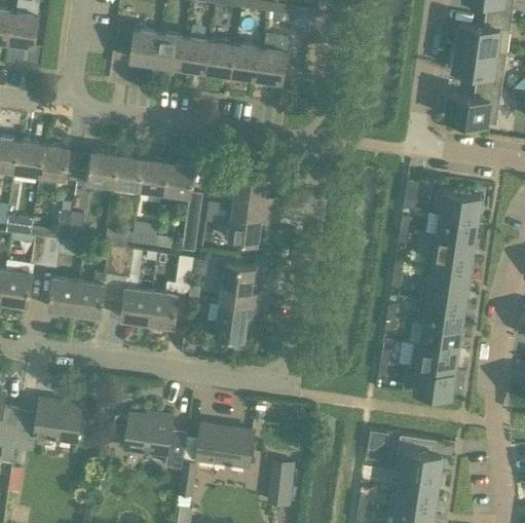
[(240,9),(241,0),(216,0),(215,5),(240,9)]
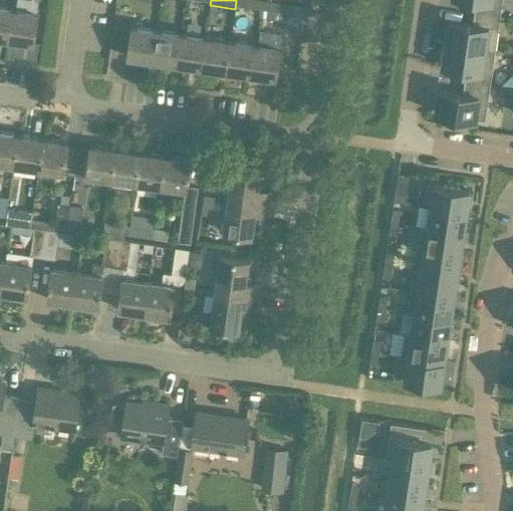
[(236,0),(235,9),(259,12),(260,2),(245,0),(236,0)]
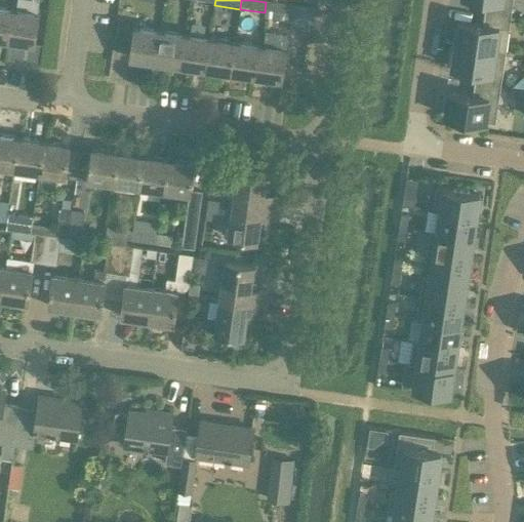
[(481,0),(485,1),(483,14),(510,17),(512,0),(481,0)]
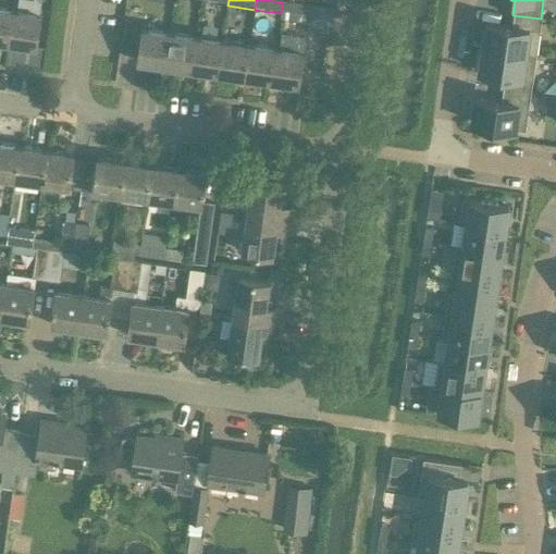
[(282,2),(281,13),(309,17),(310,7),(282,2)]
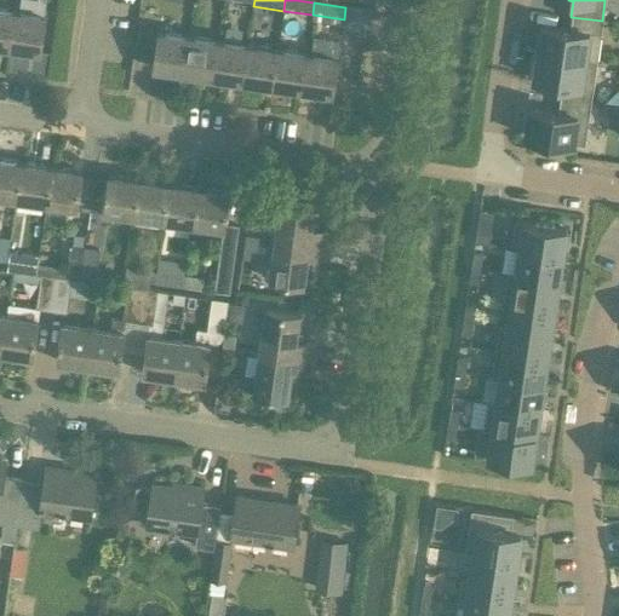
[(0,49),(10,51),(16,13),(0,11),(0,49)]
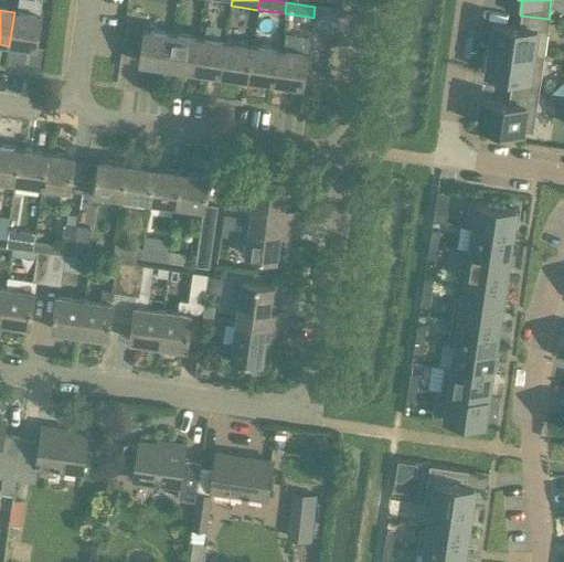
[(14,12),(9,46),(36,51),(41,17),(14,12)]
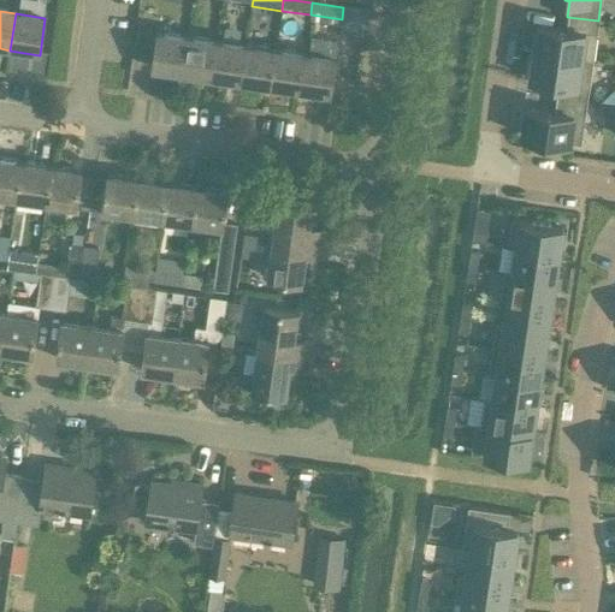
[(533,54),(592,63),(598,21),(567,17),(566,27),(537,23),(533,54)]
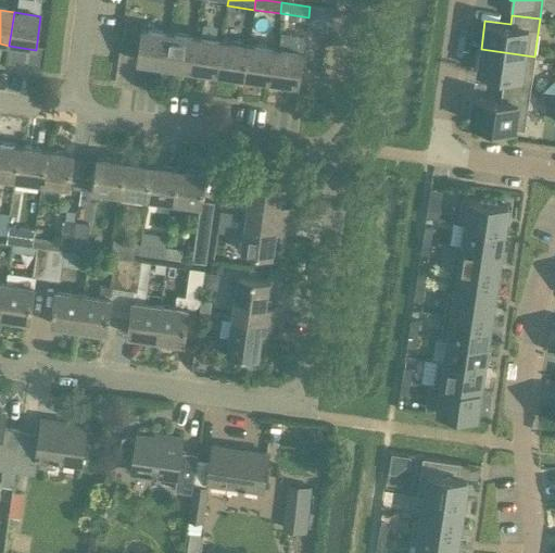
[(137,64),(162,68),(167,35),(141,32),(137,64)]
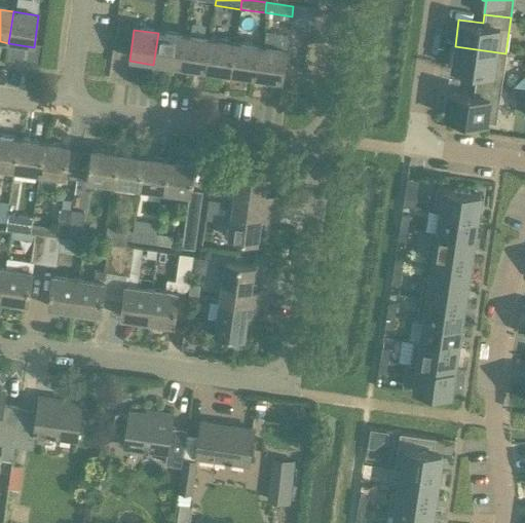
[(153,65),(180,69),(184,37),(158,33),(153,65)]
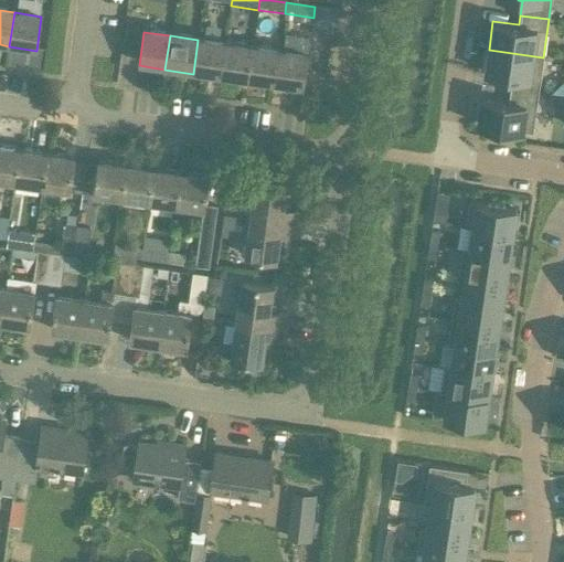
[(198,40),(193,74),(221,77),(226,43),(198,40)]
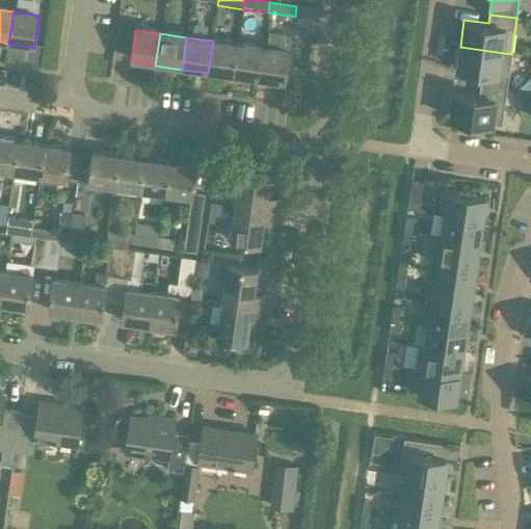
[(208,73),(234,77),(238,45),(213,41),(208,73)]
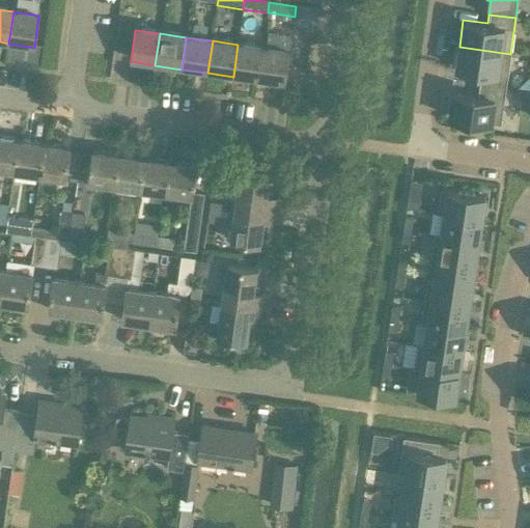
[(233,77),(260,80),(263,49),(238,45),(233,77)]
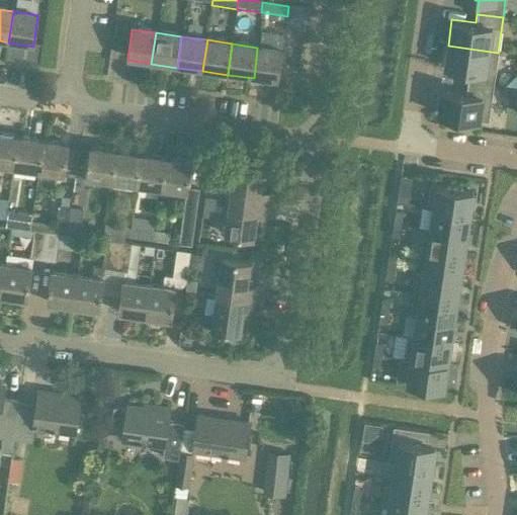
[(493,87),(498,53),(448,46),(444,68),(468,71),(466,84),(493,87)]
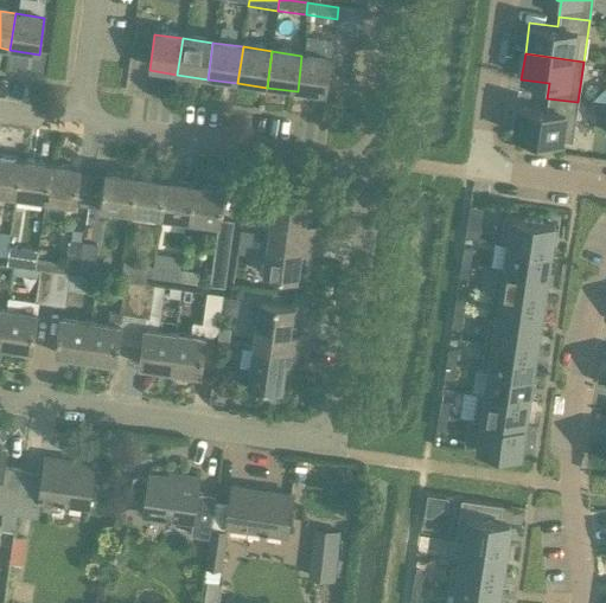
[(326,96),(331,59),(301,56),(298,91),(326,96)]
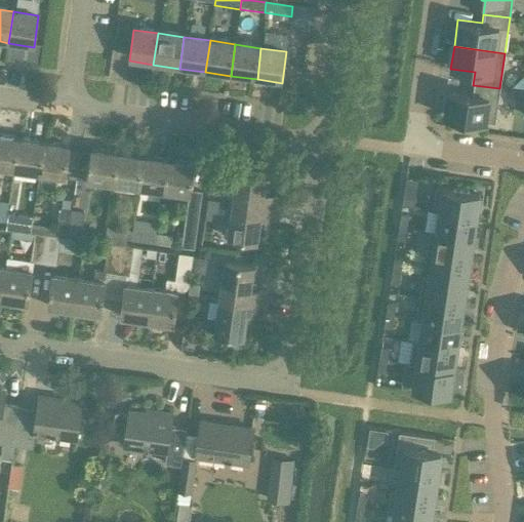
[(499,88),(473,85),(472,96),(447,93),(444,117),(494,125),(499,88)]
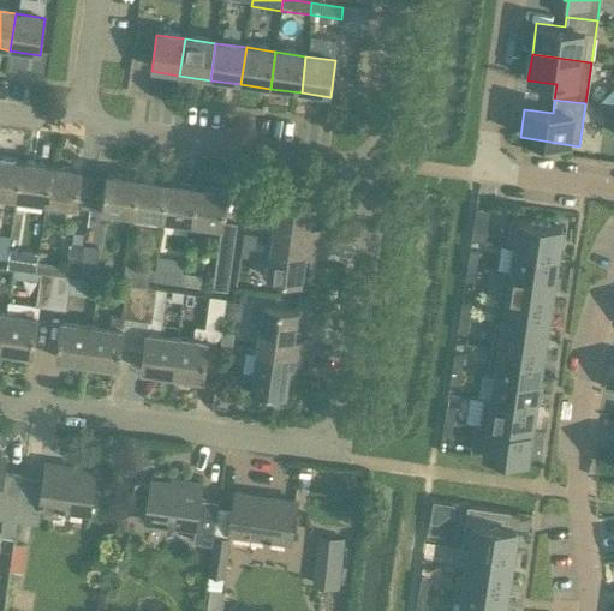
[(22,165),(0,161),(0,198),(16,202),(22,165)]
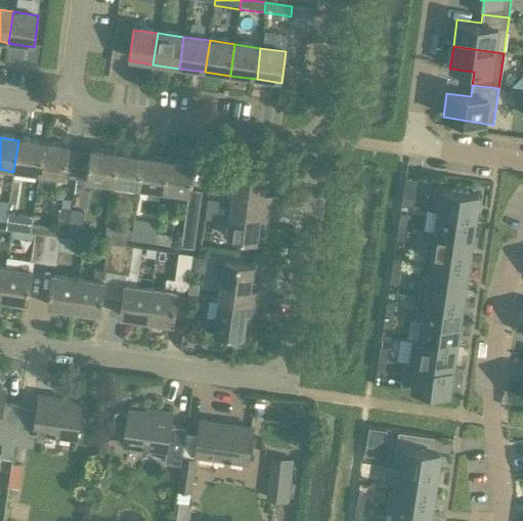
[(13,172),(39,175),(43,144),(18,140),(13,172)]
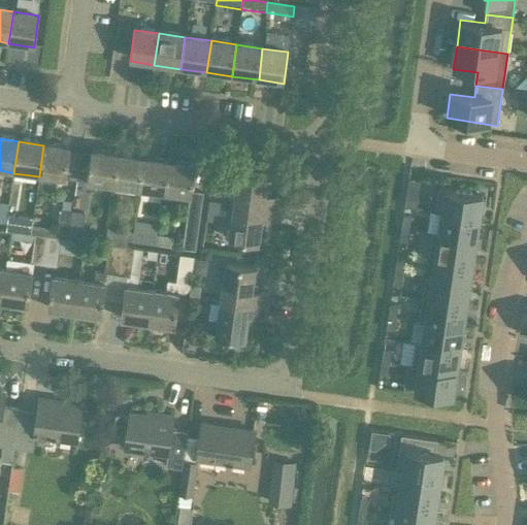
[(39,176),(65,181),(76,182),(80,153),(69,152),(70,149),(43,145),(39,176)]
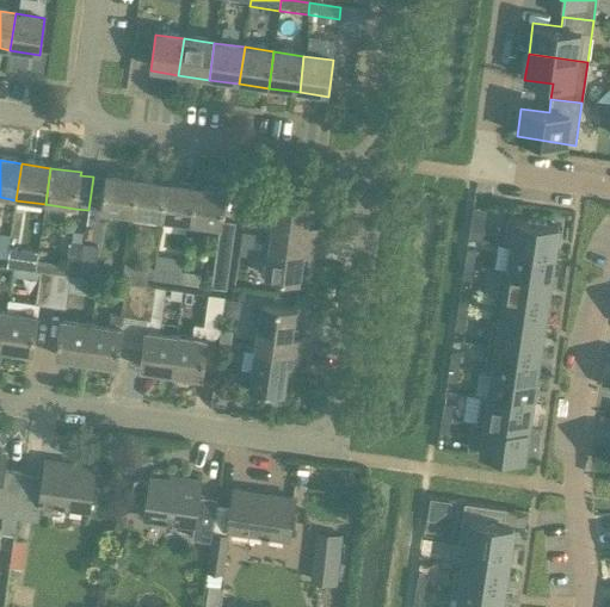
[(88,210),(131,216),(137,180),(108,175),(106,179),(93,177),(88,210)]
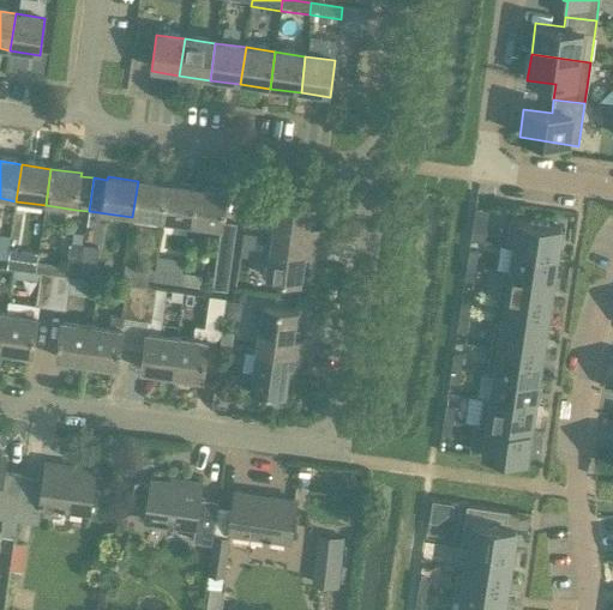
[(167,185),(138,181),(132,217),(162,222),(167,185)]
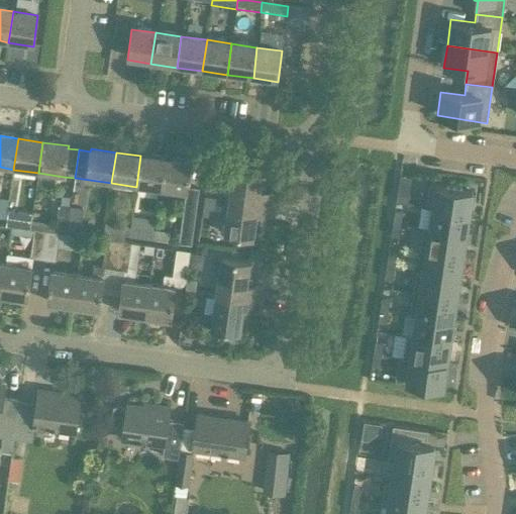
[(136,187),(161,190),(165,160),(140,156),(136,187)]
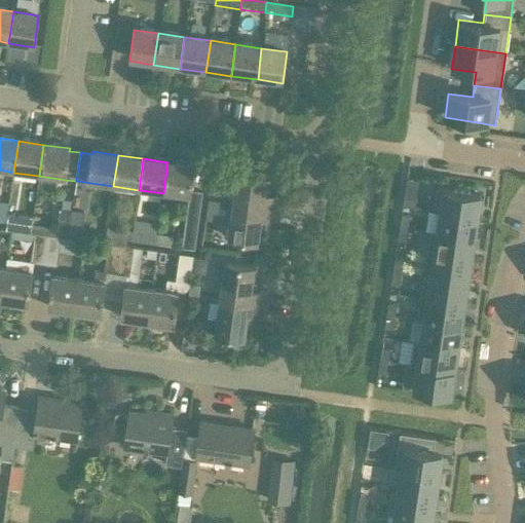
[(190,197),(194,165),(167,162),(163,193),(190,197)]
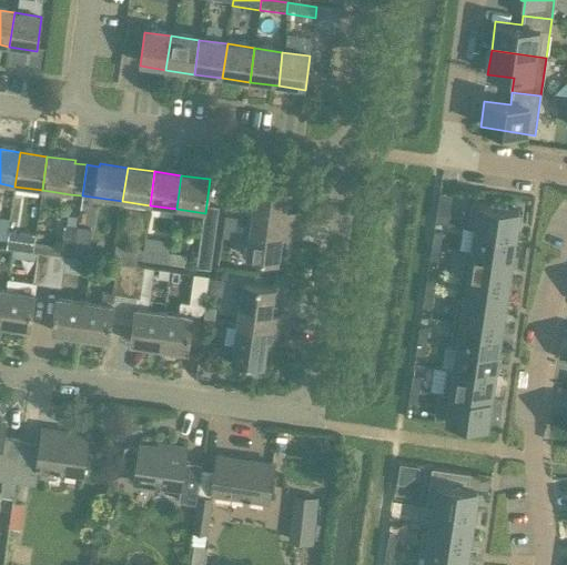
[(257,182),(252,221),(303,228),(304,217),(285,213),(289,187),(257,182)]
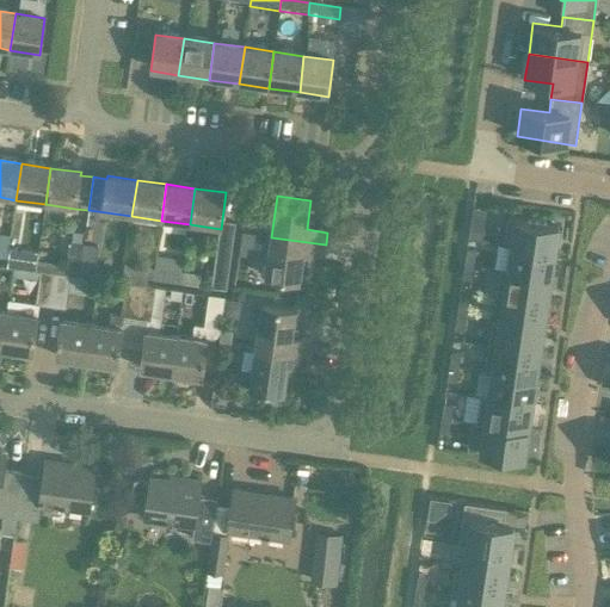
[(472,212),(469,231),(484,234),(486,215),(472,212)]
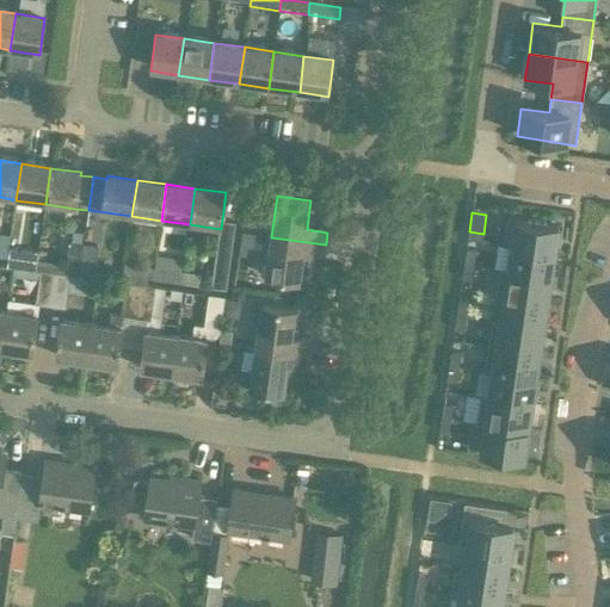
[(510,248),(554,254),(559,223),(515,217),(515,221),(506,220),(503,247),(510,248)]
